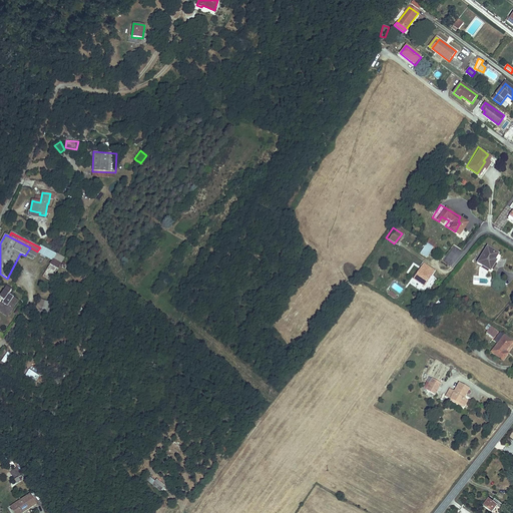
[(432,243),(433,242),(427,237),(423,241),(424,242),(430,246),(432,243)]
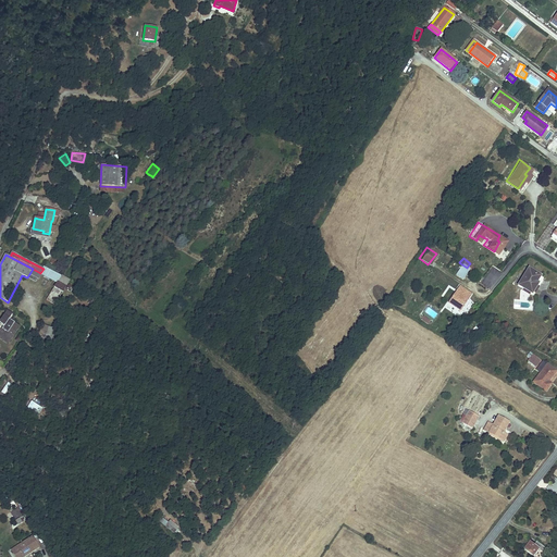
[(460,263),(453,274),(459,279),(466,270),(470,273),(472,271),(467,268),(460,263)]
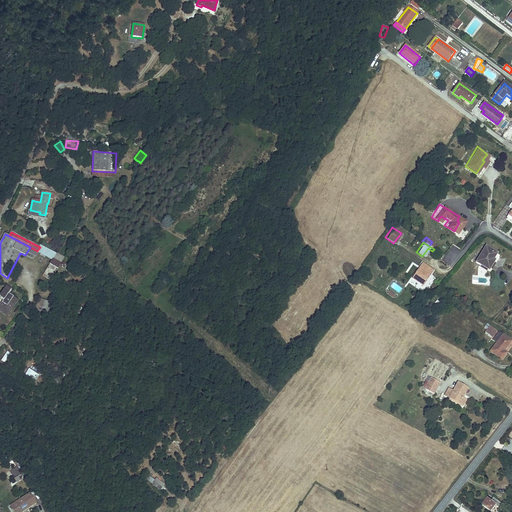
[(487,244),(476,260),(490,269),(496,258),(495,257),(498,252),(487,244)]
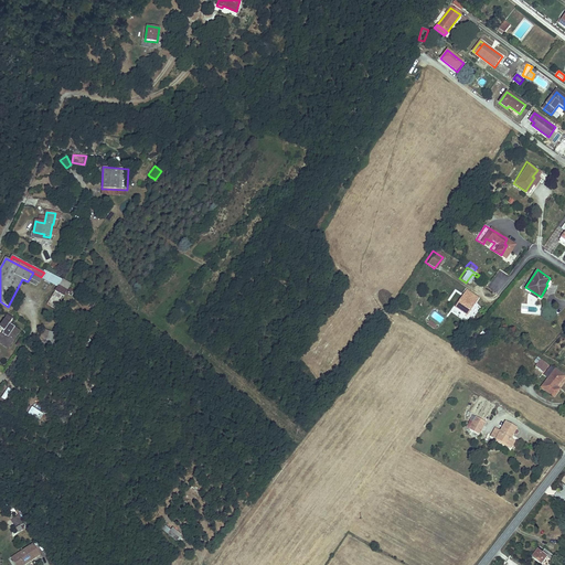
[(45,272),(44,273),(41,277),(41,278),(57,287),(59,286),(67,291),(71,285),(45,272)]
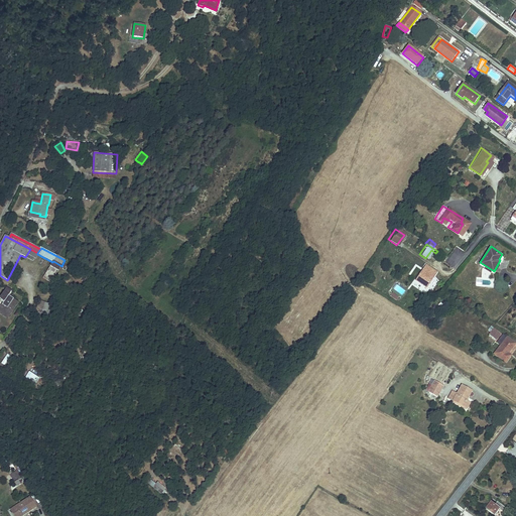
[(37,253),(30,249),(25,257),(33,261),(37,254),(37,253)]
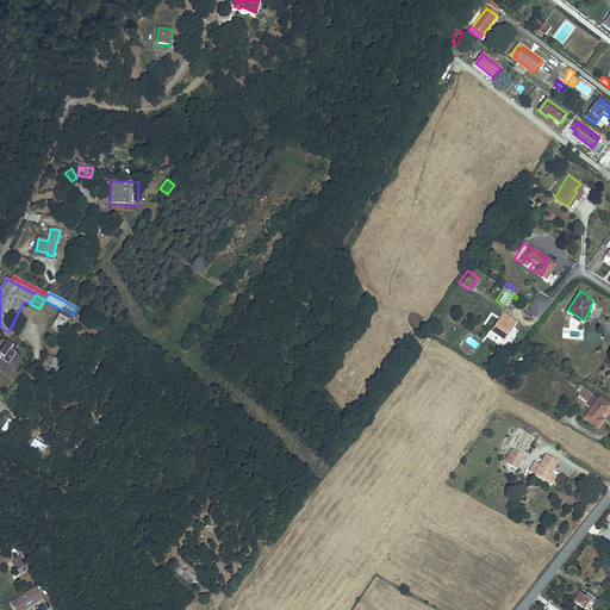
[(68,321),(73,315),(63,309),(62,310),(60,315),(68,321)]
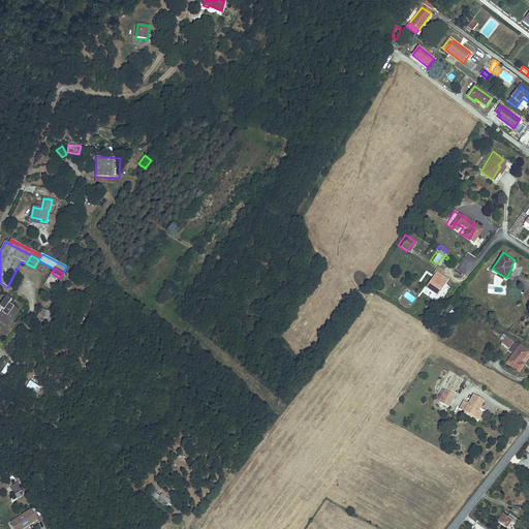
[(446,279),(434,272),(426,289),(437,296),(439,290),(437,289),(441,282),(443,283),(446,279)]
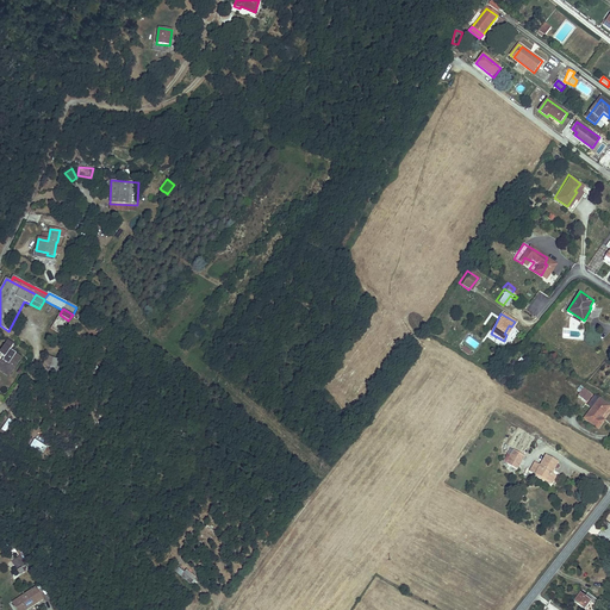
[(0,367),(10,374),(22,358),(10,350),(13,346),(8,341),(0,353),(0,355),(4,358),(2,360),(4,361),(0,367)]
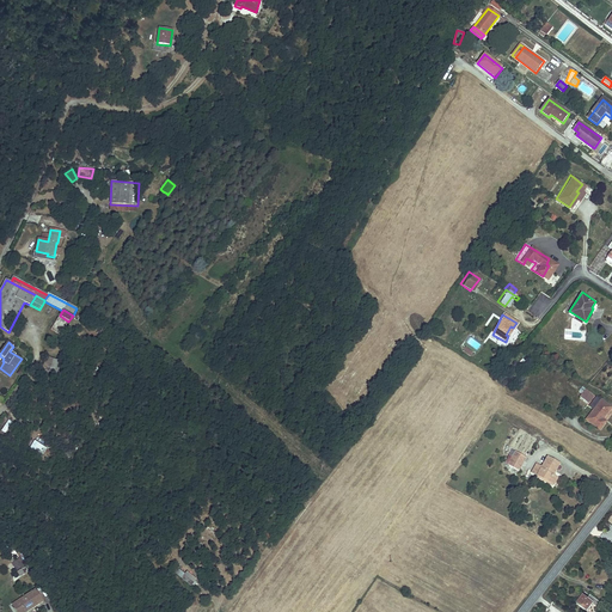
[(56,373),(61,362),(47,357),(43,368),(56,373)]
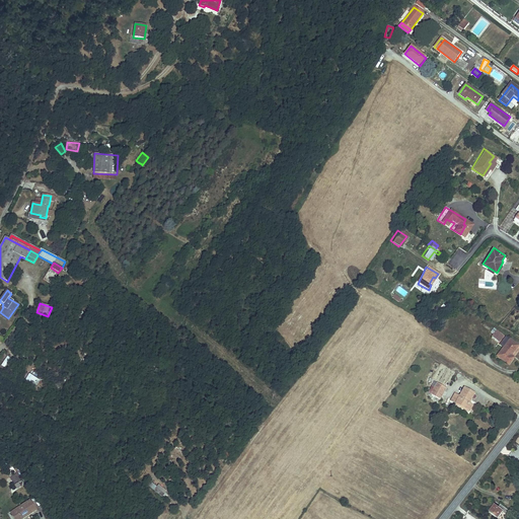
[(0,315),(7,320),(8,318),(0,312),(0,315)]
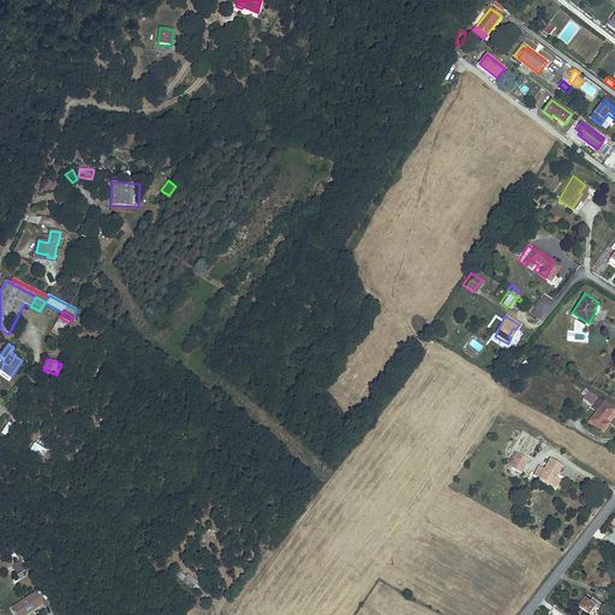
[(105,381),(100,378),(99,377),(94,384),(97,387),(100,388),(105,381)]
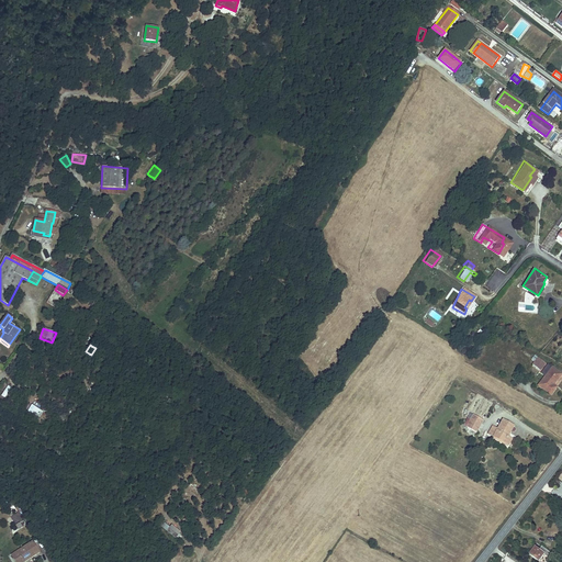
[(546,362),(534,355),(531,359),(535,362),(534,364),(540,370),(546,362)]
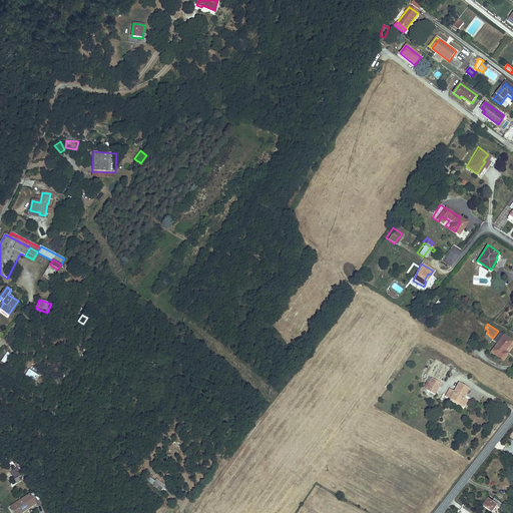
[(504,335),(500,332),(494,341),(498,344),(504,335)]
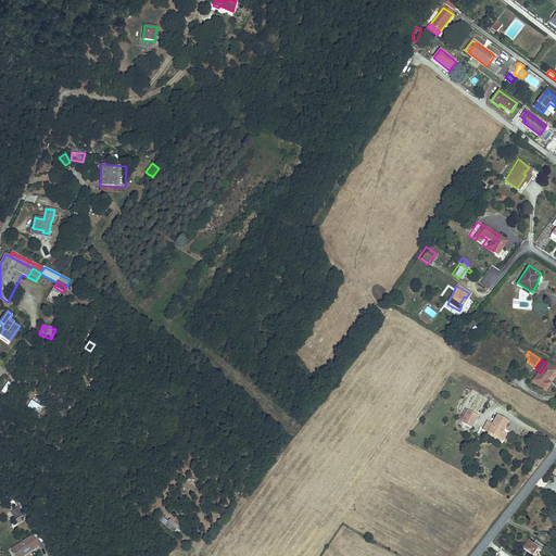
[(28,362),(21,371),(29,377),(36,367),(28,362)]
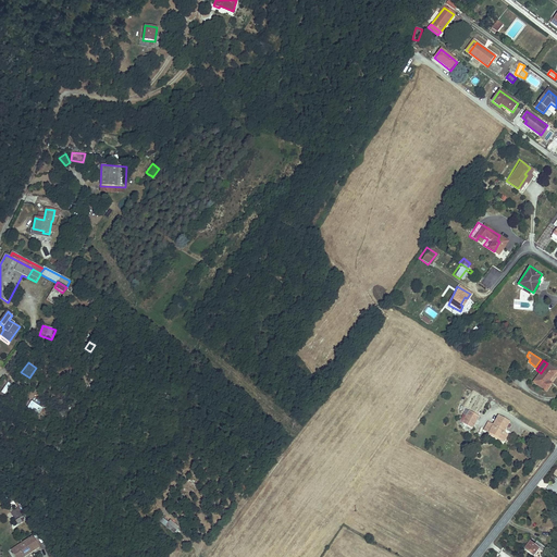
[(556,371),(556,370),(547,363),(541,373),(534,382),(546,392),(552,384),(549,382),(556,371)]
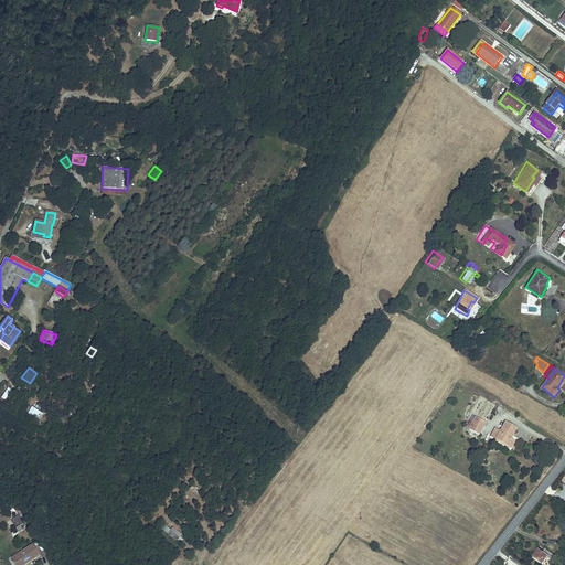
[(4,401),(11,391),(7,387),(1,398),(4,401)]
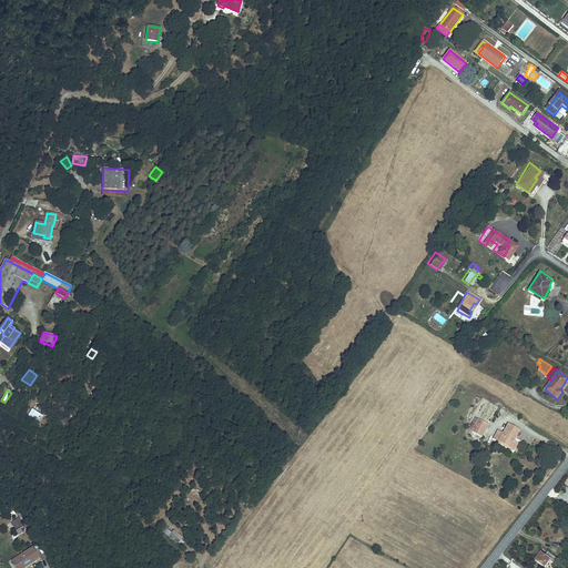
[(41,416),(28,407),(27,406),(23,411),(28,414),(33,418),(38,421),(41,416)]
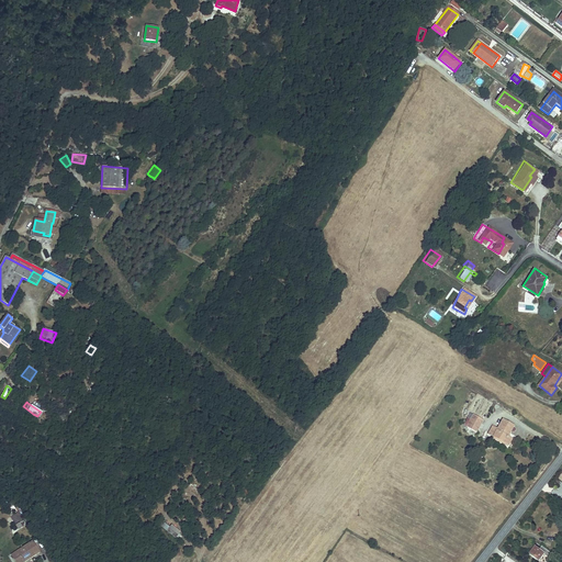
[(484,419),(473,414),(471,417),(473,419),(472,420),(469,427),(478,431),(484,419)]
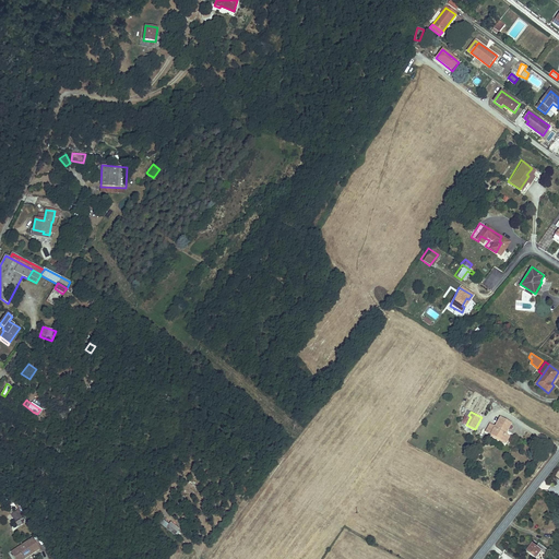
[(507,435),(513,424),(502,418),(497,427),(492,425),(488,431),(508,443),(511,437),(507,435)]
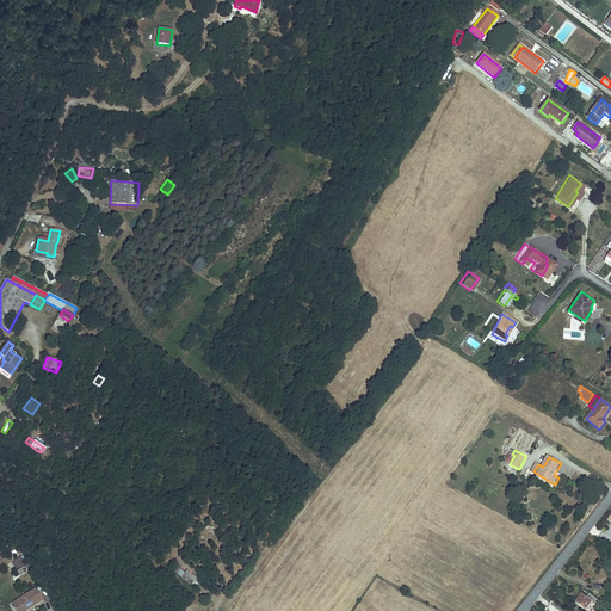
[(20,576),(24,574),(24,573),(22,569),(26,567),(22,560),(13,566),(18,572),(17,572),(20,576)]
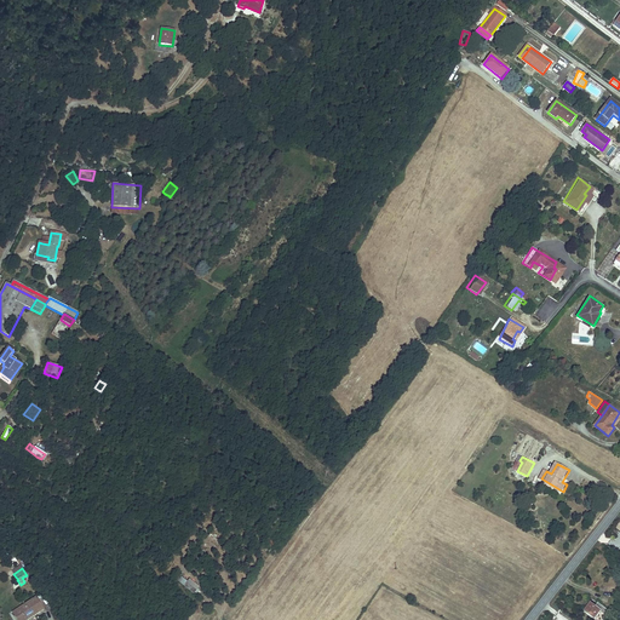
[(176,578),(184,585),(187,583),(178,574),(176,578)]
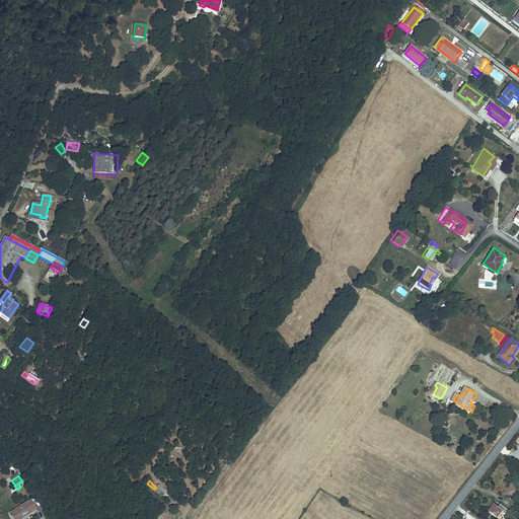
[(166,492),(158,485),(156,488),(154,490),(162,497),(166,492)]
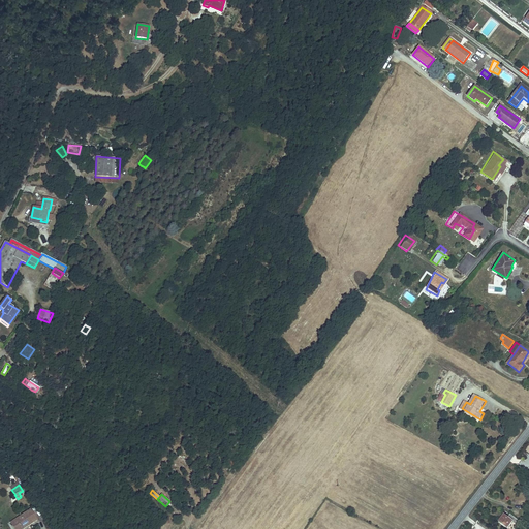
[(22,528),(37,520),(31,510),(11,523),(14,528),(20,525),(22,528)]
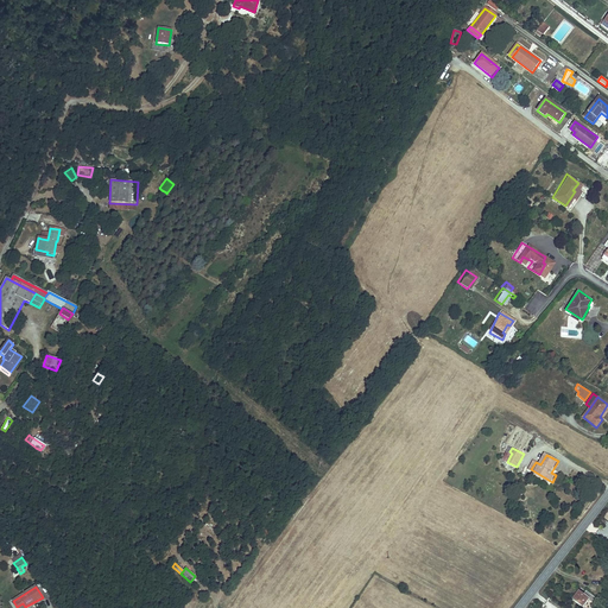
[(574,599),(583,607),(589,599),(593,601),(596,596),(587,590),(584,595),(582,593),(580,596),(577,595),(574,599)]
